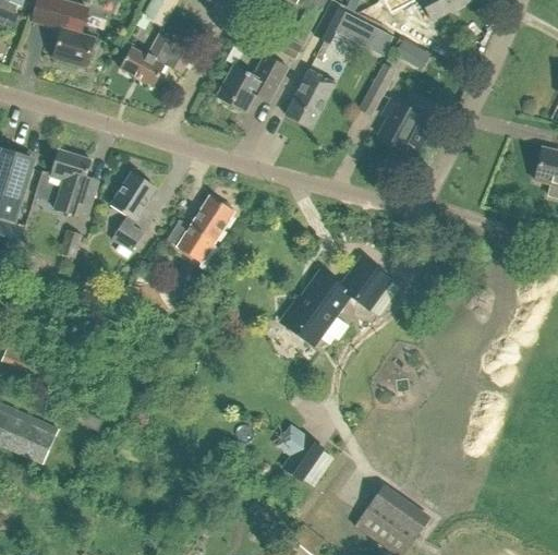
[(24,7),(25,0),(3,0),(1,7),(0,7),(0,25),(11,31),(17,13),(15,13),(19,4),(24,7)]
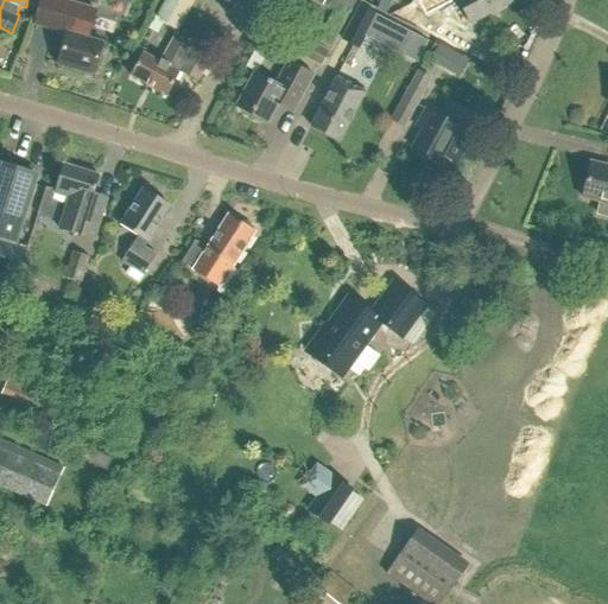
[(39,0),(35,21),(68,31),(68,33),(59,63),(94,72),(103,40),(87,36),(93,13),(95,6),(74,0),(39,0)]
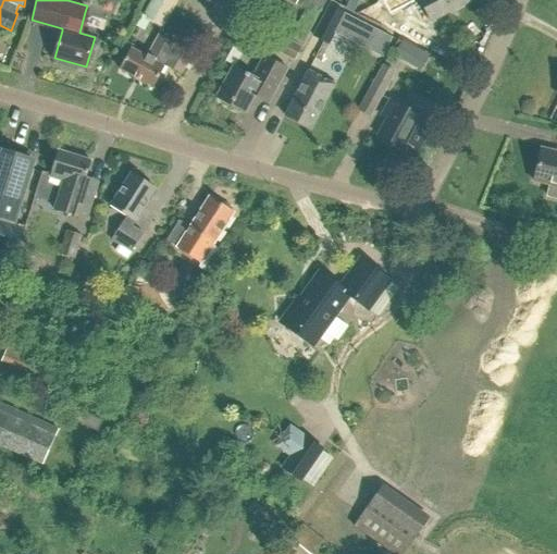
[(149,0),(141,15),(161,26),(174,0),(149,0)]
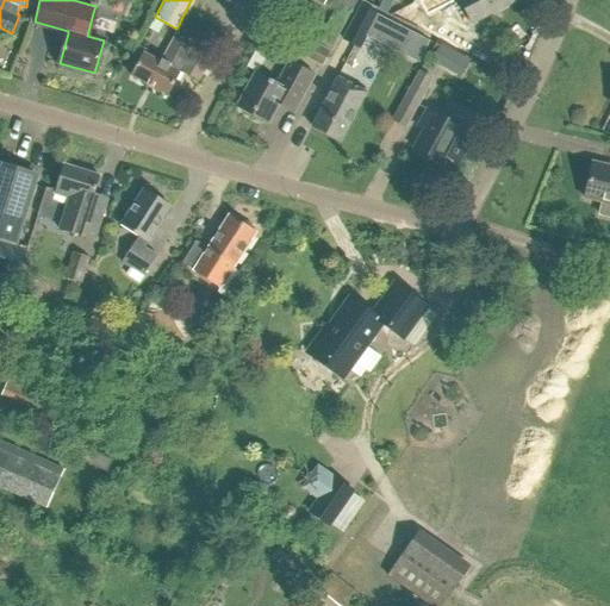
[(325,16),(332,0),(310,0),(307,7),(325,16)]
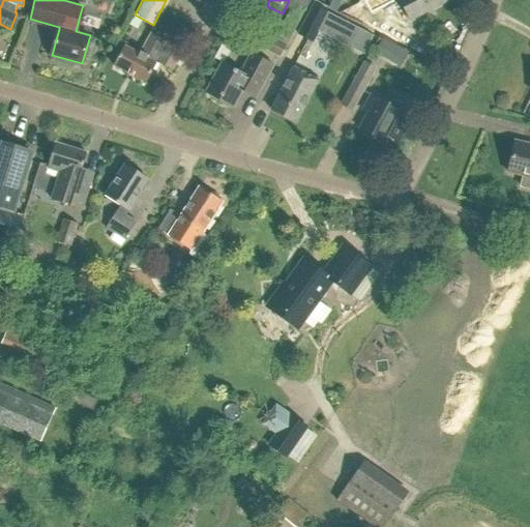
[(399,0),(408,18),(443,0),(399,0)]
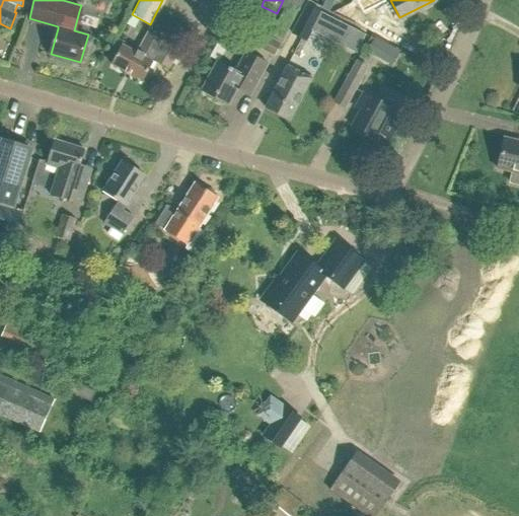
[(313,26),(322,10),(305,1),(291,30),(307,40),(313,26)]
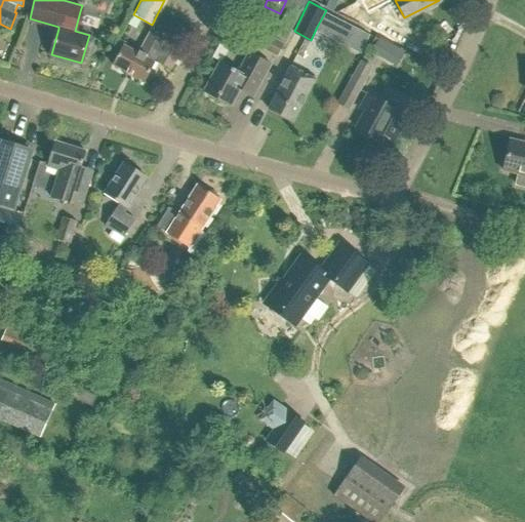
[(396,42),(406,24),(371,5),(361,24),(396,42)]
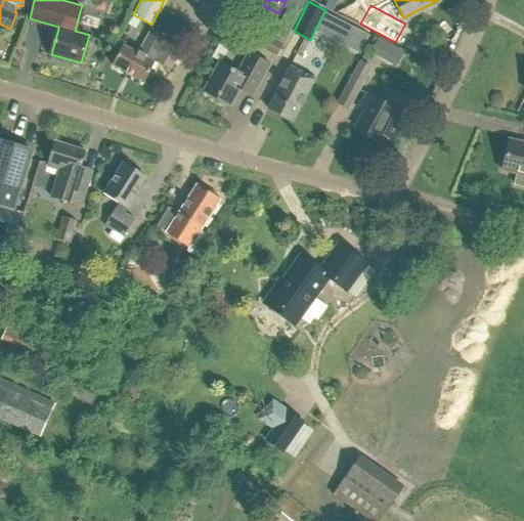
[(171,68),(181,49),(147,31),(137,51),(125,44),(114,63),(144,80),(156,59),(171,68)]
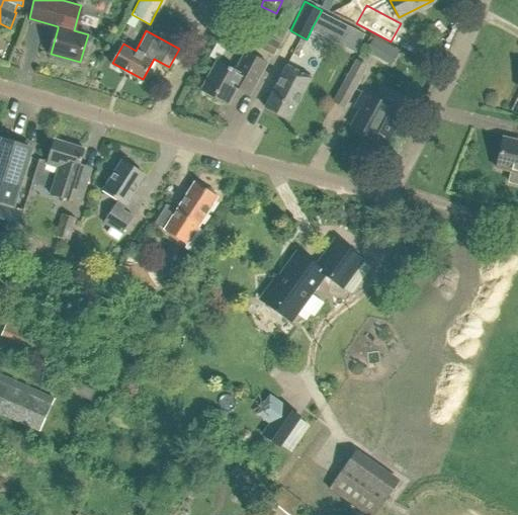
[(274,56),(280,45),(268,37),(262,49),(274,56)]
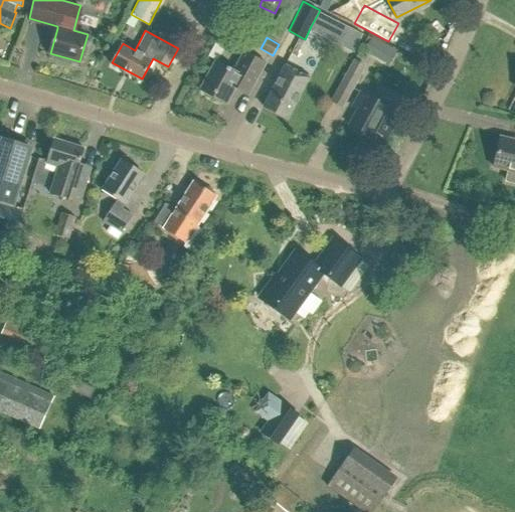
[(249,95),(268,62),(244,49),(233,68),(218,60),(201,89),(225,103),(235,87),(249,95)]
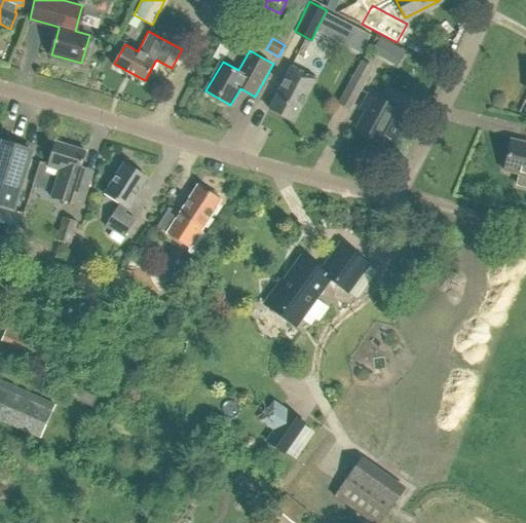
[(363,61),(350,81),(363,88),(375,67),(363,61)]
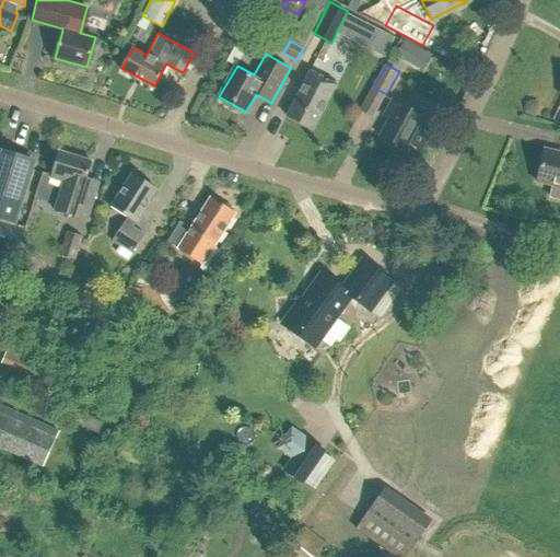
[(313,128),(327,103),(337,83),(311,69),(288,114),(313,128)]
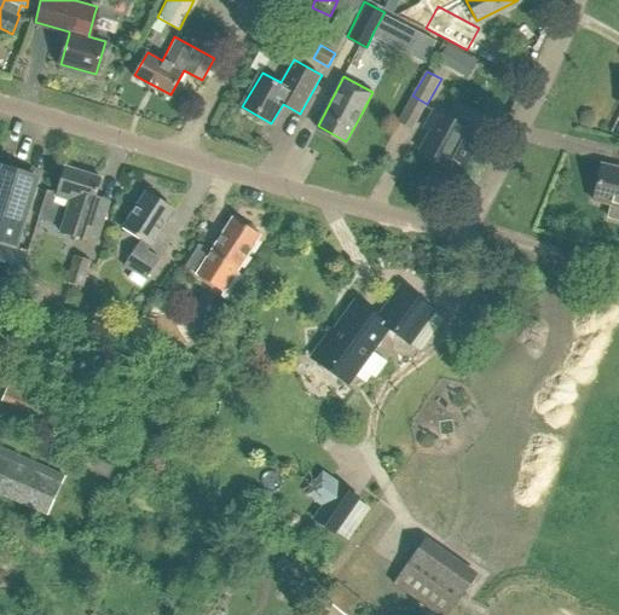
[(468,127),(444,114),(433,108),(422,127),(428,131),(418,146),(447,163),(458,145),(470,152),(489,119),(478,111),(468,127)]
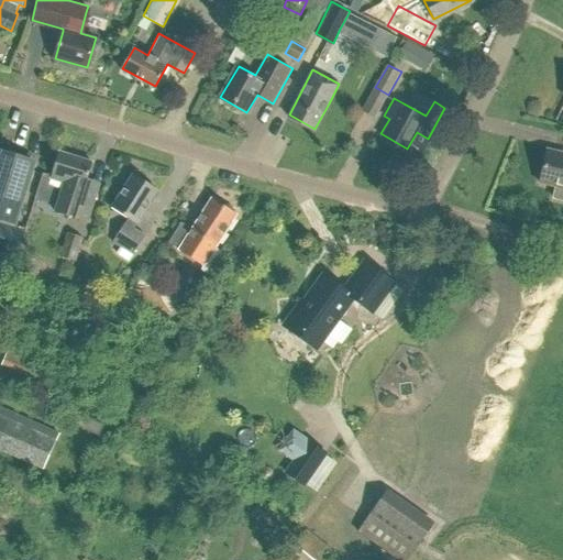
[(562,151),(548,147),(539,180),(554,184),(551,197),(562,199),(562,151)]
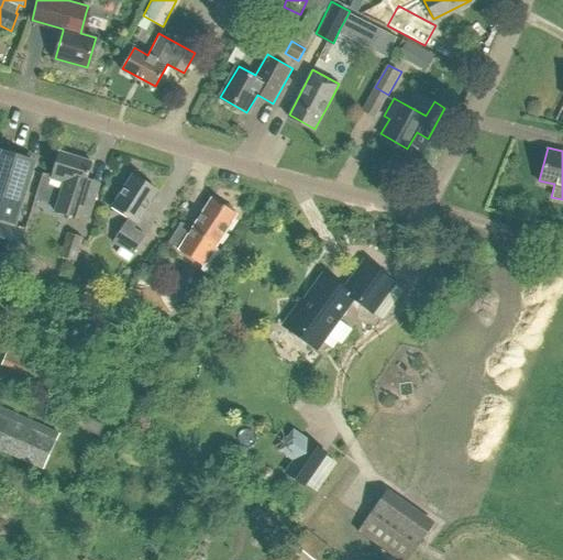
[(0,219),(15,224),(33,161),(0,150),(0,219)]
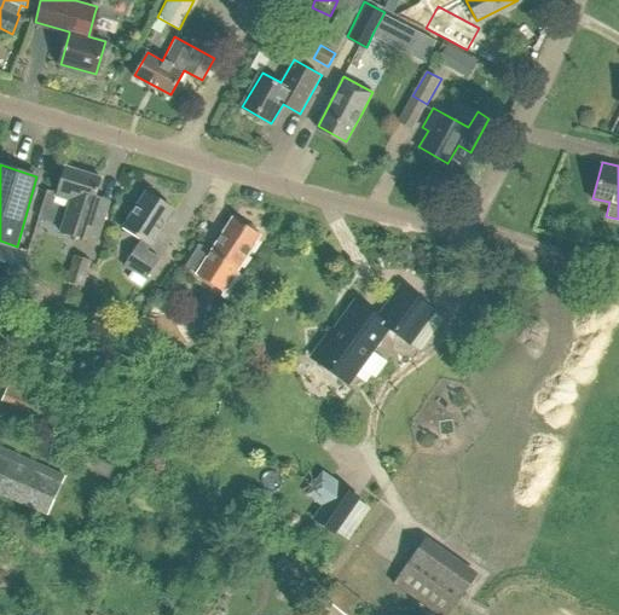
[(94,242),(105,210),(91,206),(100,175),(63,164),(53,196),(68,201),(58,231),(94,242)]
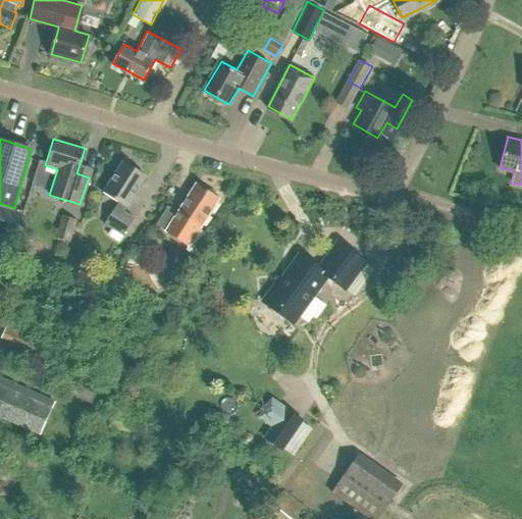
[(107,234),(117,240),(120,236),(121,236),(133,216),(122,210),(124,206),(125,207),(146,174),(122,160),(102,192),(116,201),(103,223),(110,228),(107,234)]
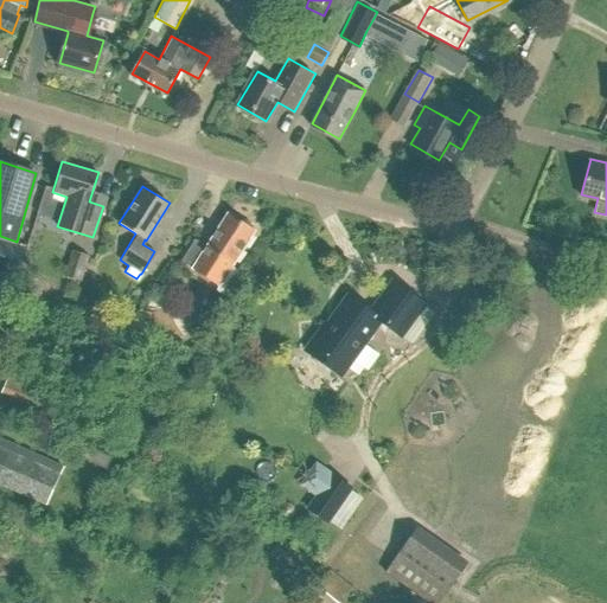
[(215,284),(253,229),(228,211),(204,245),(195,239),(179,261),(215,284)]
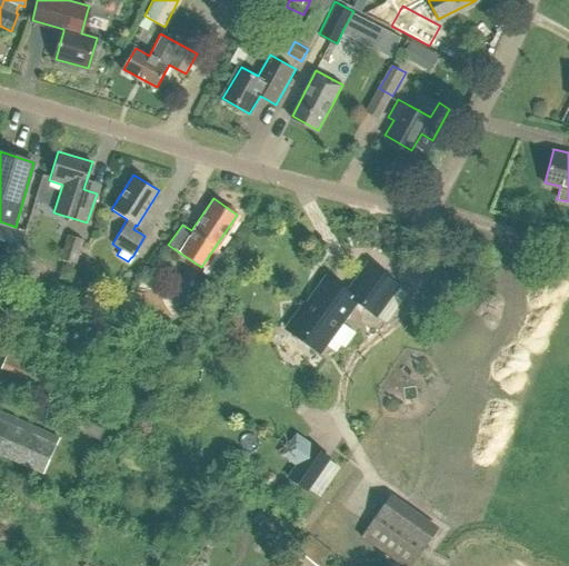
[(0,222),(0,250),(19,257),(26,231),(0,222)]
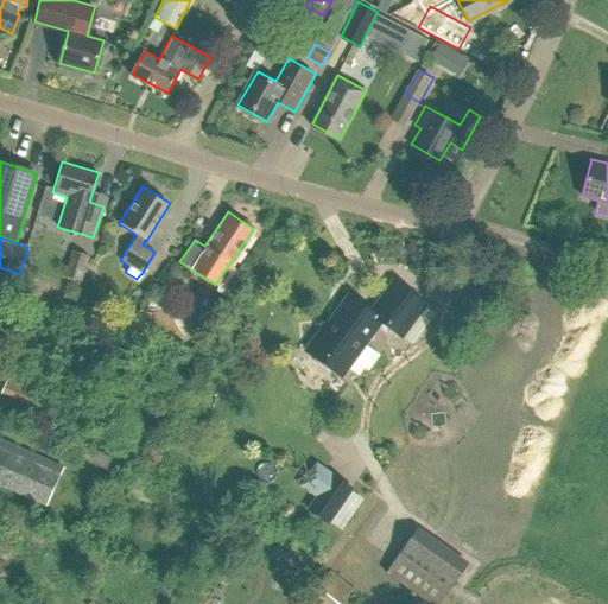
[(83,280),(90,254),(74,249),(65,275),(83,280)]
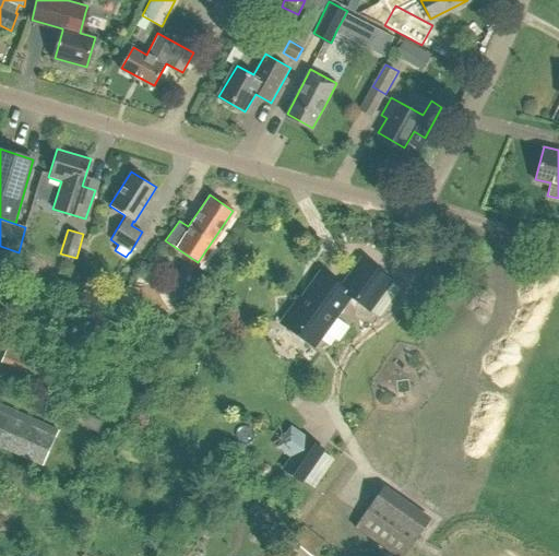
[(369,310),(391,284),(364,262),(342,290),(322,273),(298,304),(296,303),(286,315),(289,317),(286,320),(316,342),(318,338),(329,346),(334,339),(337,342),(348,329),(334,318),(351,296),(369,310)]
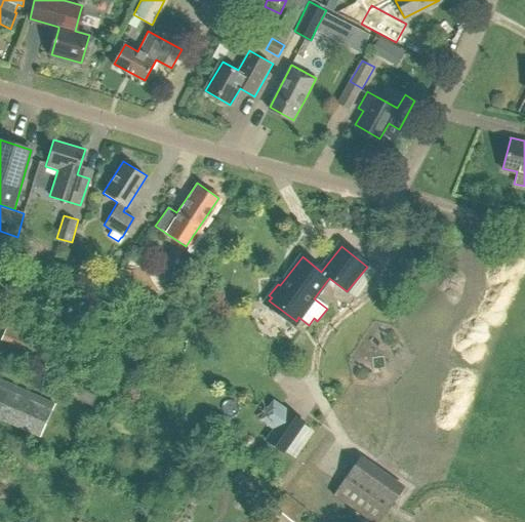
[(43,356),(49,343),(7,325),(2,339),(43,356)]
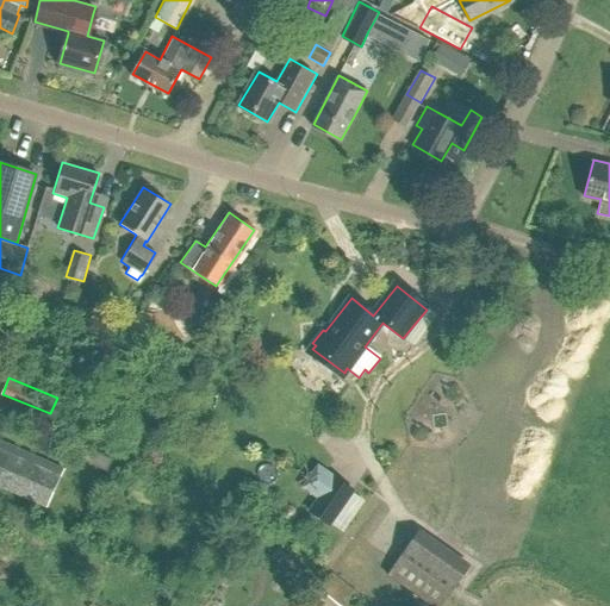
[(0,483),(49,506),(66,466),(0,437),(0,483)]
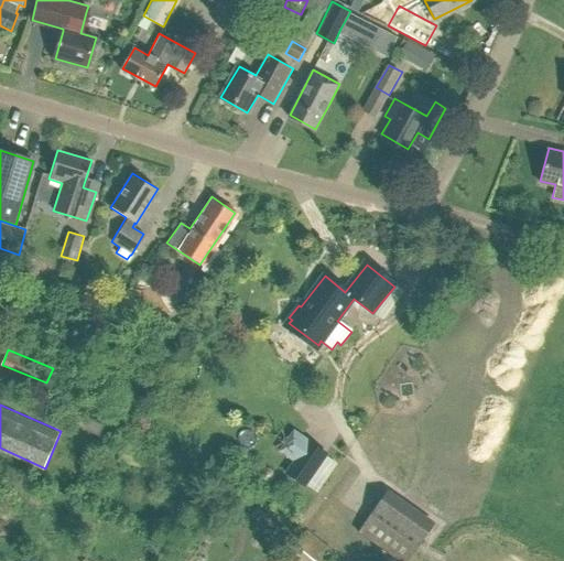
[(101,434),(106,423),(83,414),(78,425),(101,434)]
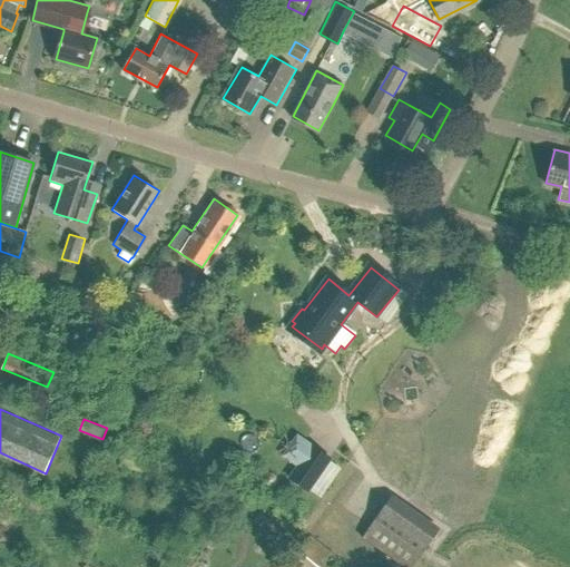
[(310,491),(333,457),(312,442),(288,477),(310,491)]
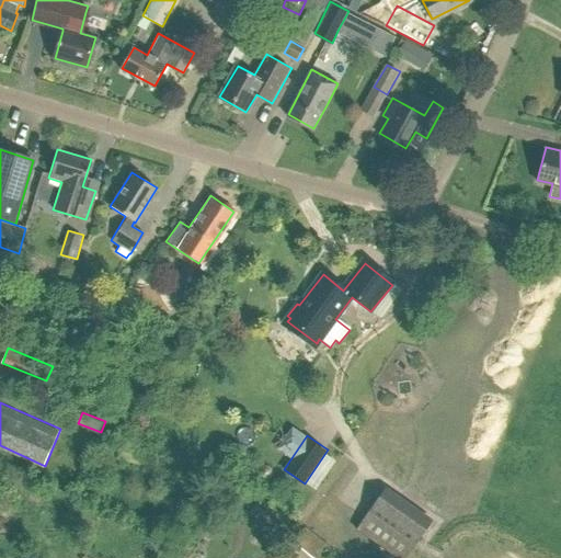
[(267,477),(272,473),(271,467),(266,463),(261,463),(256,467),(258,473),(261,477),(267,477)]
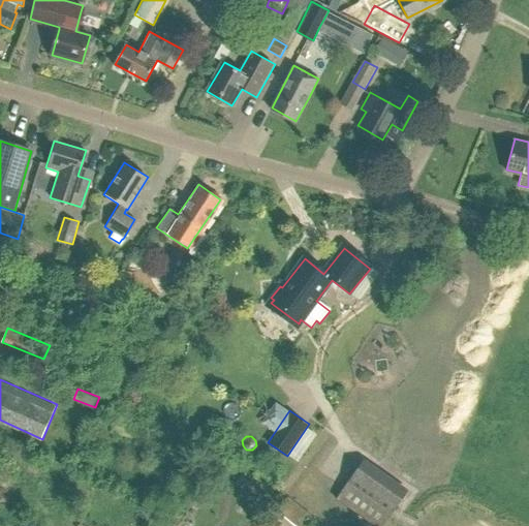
[(377,525),(381,525),(409,489),(365,458),(337,497),(377,525)]
